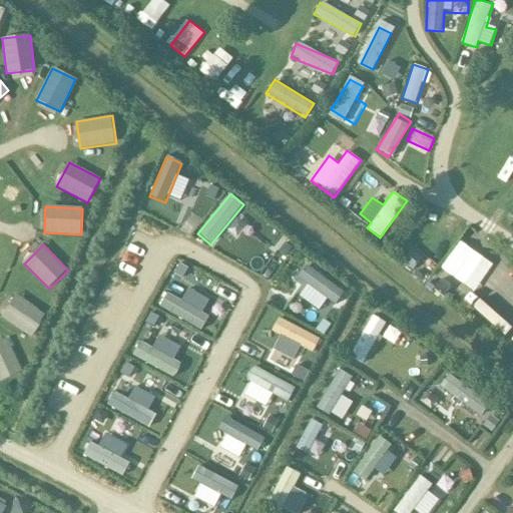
[(346,292),(307,266),(299,279),(337,305),(346,292)]
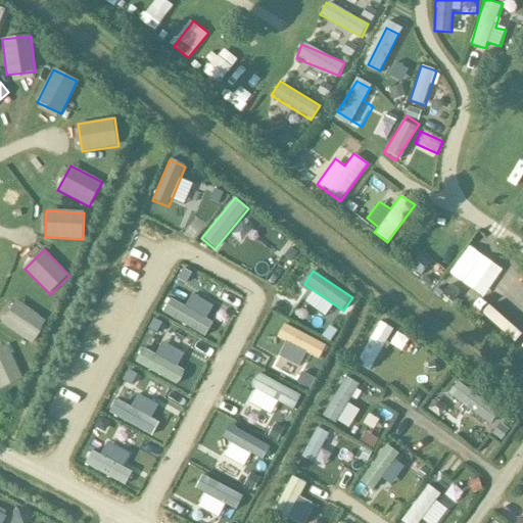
[(46,322),(15,301),(0,324),(30,344),(46,322)]
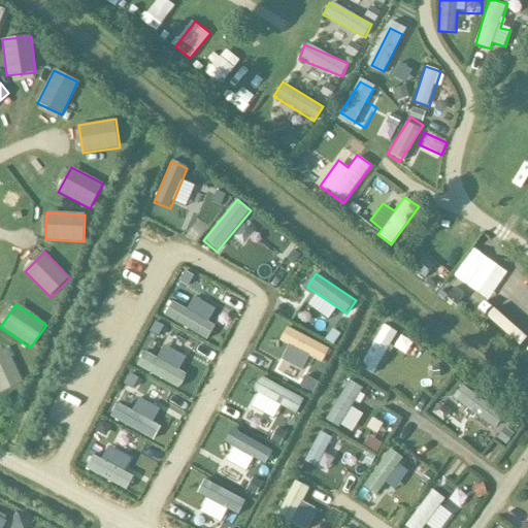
[(218,329),(172,305),(166,319),(210,341),(218,329)]
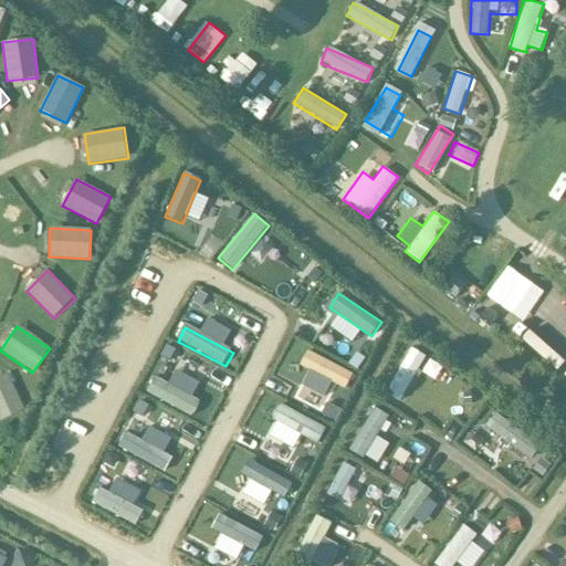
[(549,369),(561,357),(530,328),(519,341),(549,369)]
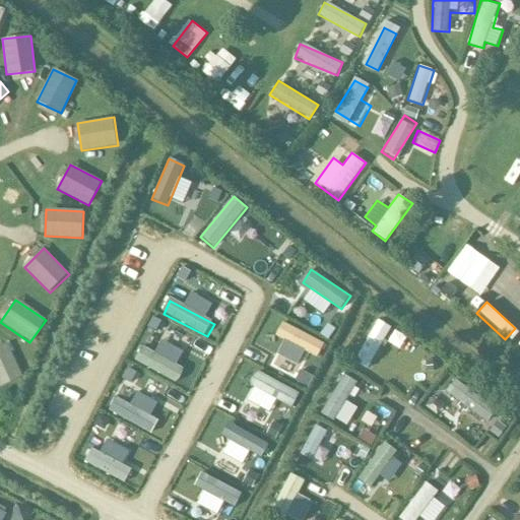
[(371,371),(388,324),(372,318),(354,365),(371,371)]
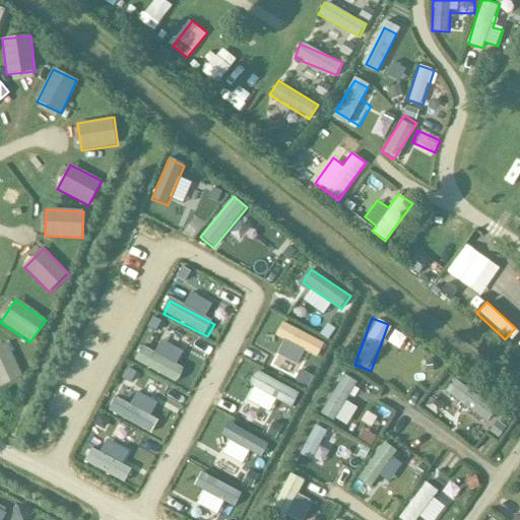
[(327,346),(282,324),(276,336),(320,360),(327,346)]
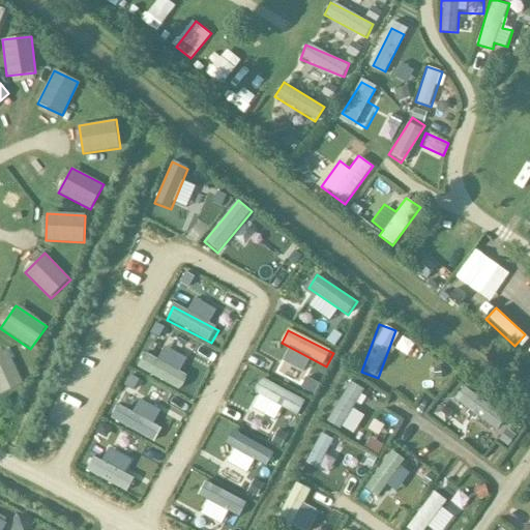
[(6,350),(0,352),(0,391),(20,384),(6,350)]
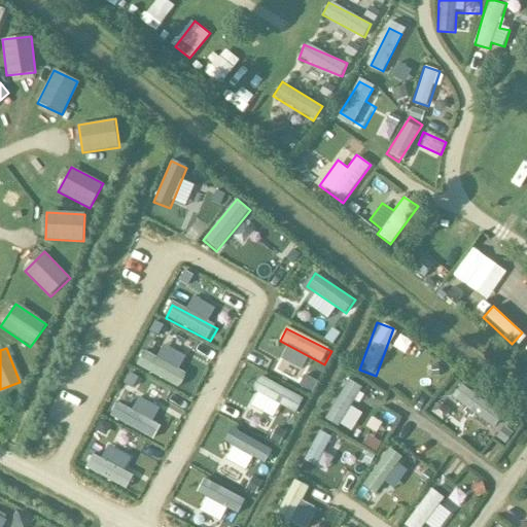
[(188,377),(144,353),(137,366),(182,389),(188,377)]
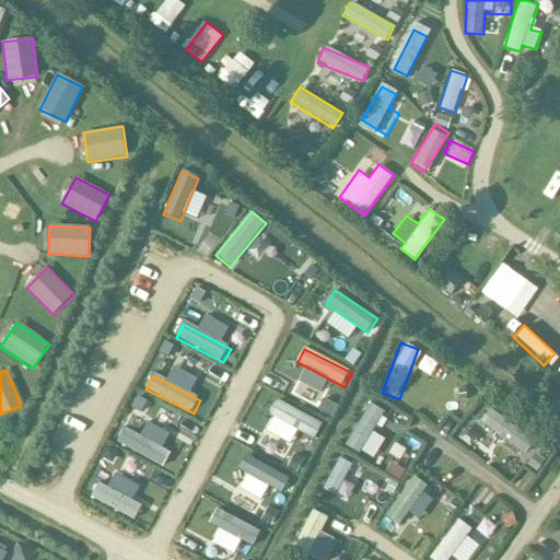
[(325,422),(277,398),(269,411),(317,436),(325,422)]
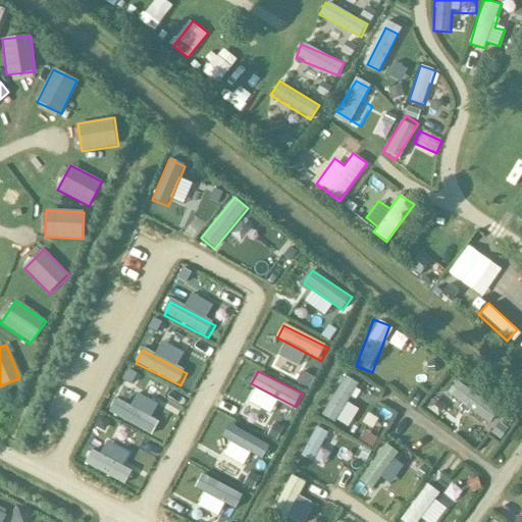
[(359,409),(348,402),(357,384),(342,375),(319,413),(348,429),(359,409)]
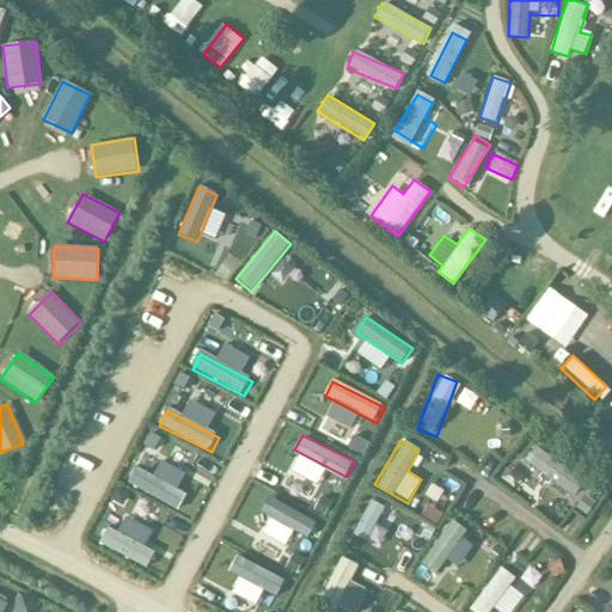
[(537,442),(524,458),(569,500),(583,484),(537,442)]
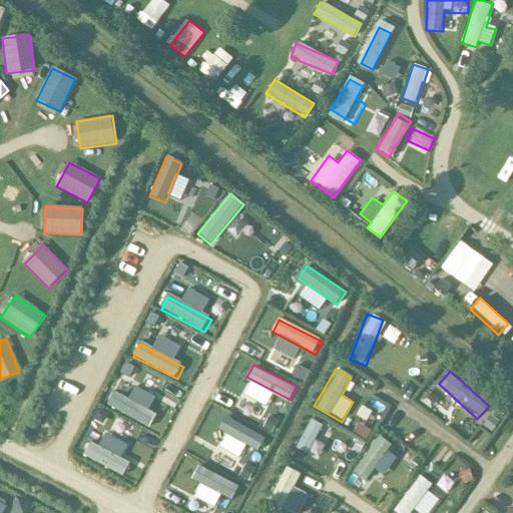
[(158,418),(114,395),(107,408),(151,430),(158,418)]
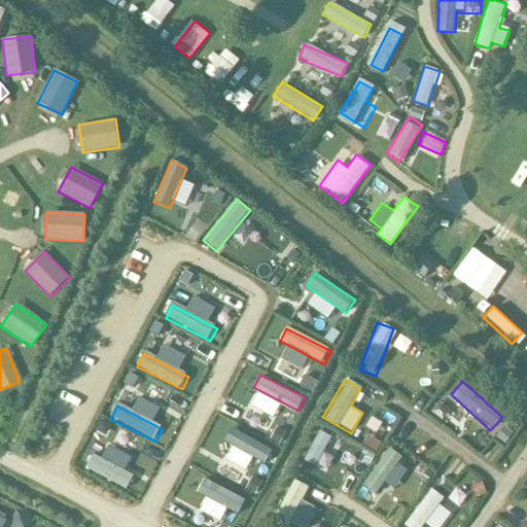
[(297,464),(312,472),(332,433),(318,425),(297,464)]
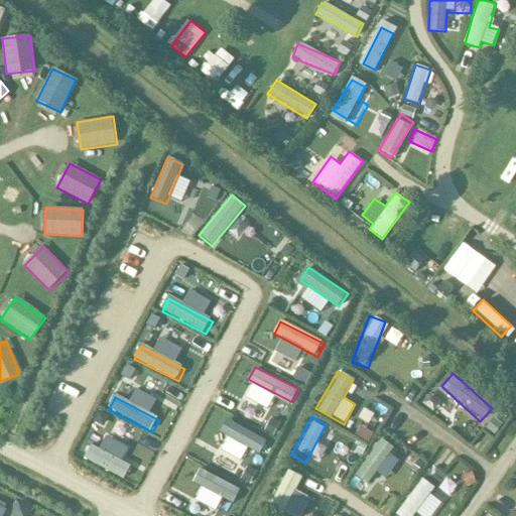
[(271,444),(228,421),(221,434),(265,458),(271,444)]
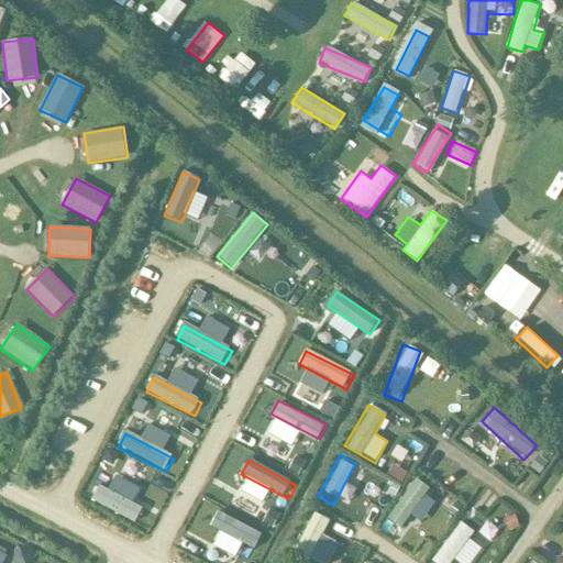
[(416,478),(386,518),(400,529),(430,489),(416,478)]
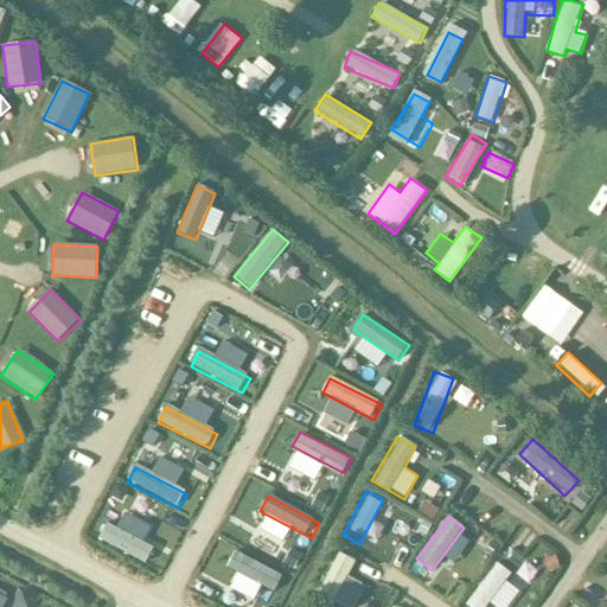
[(159,553),(108,525),(100,540),(152,567),(159,553)]
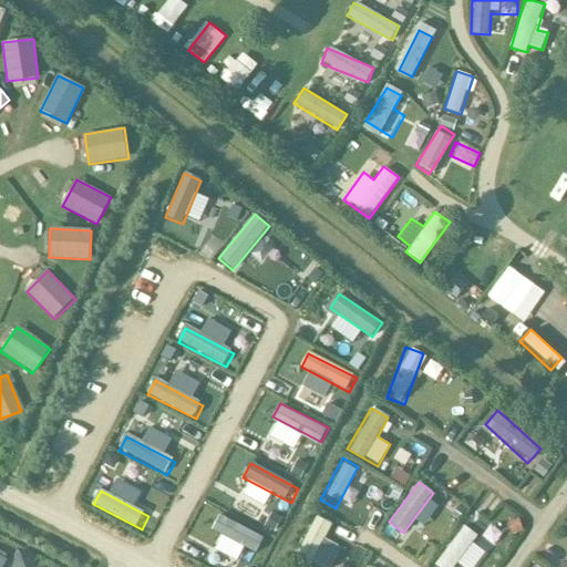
[(323,558),(340,525),(320,515),(303,548),(323,558)]
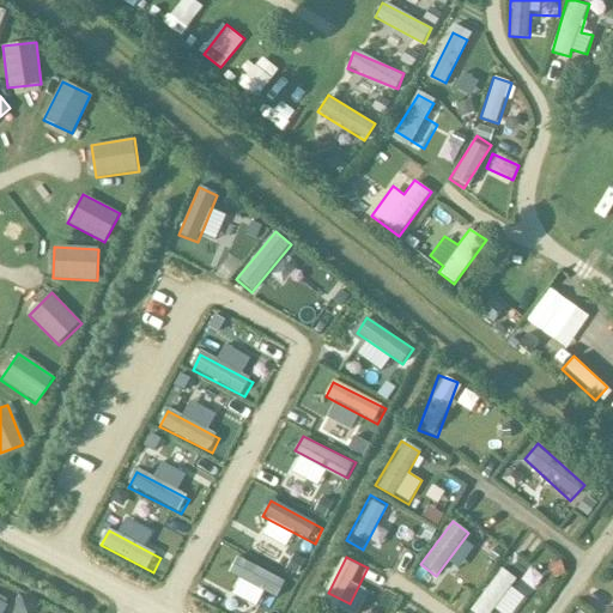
[(287,587),(235,559),(226,575),(279,601),(287,587)]
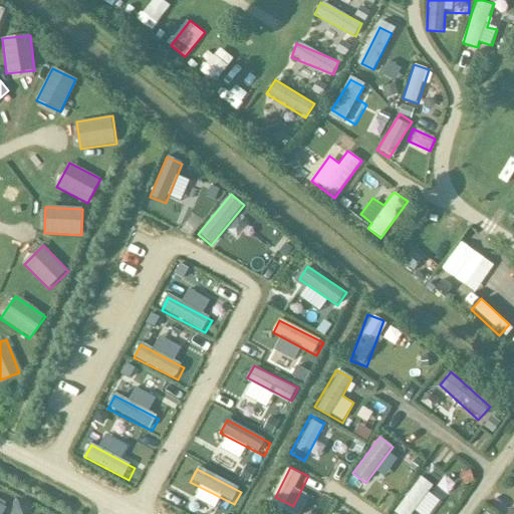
[(445,496),(455,483),(445,475),(435,488),(445,496)]
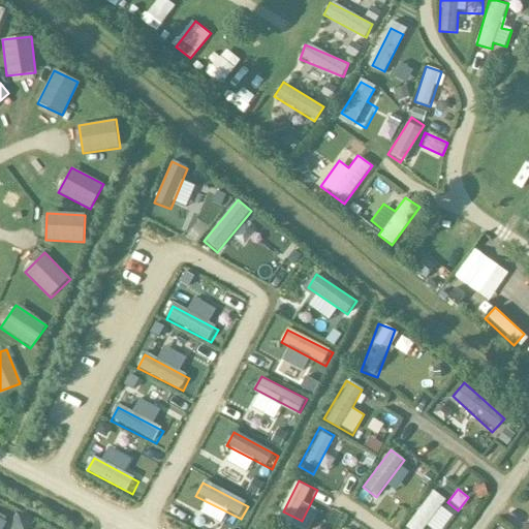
[(409,528),(422,528),(445,500),(432,490),(404,524),(409,528)]
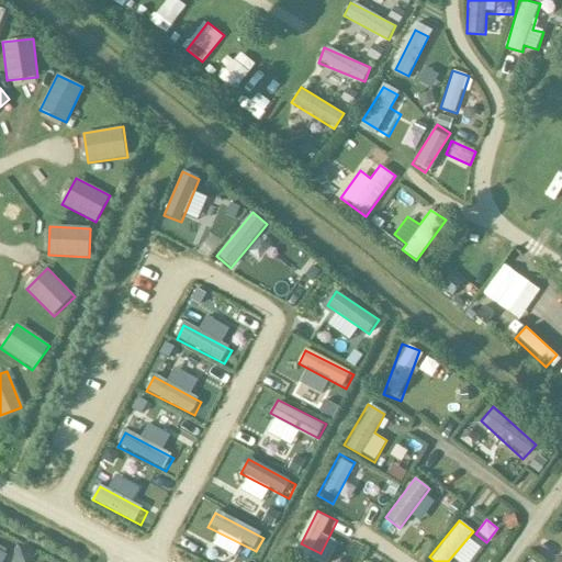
[(361,551),(358,561),(379,561),(381,559),(361,551)]
